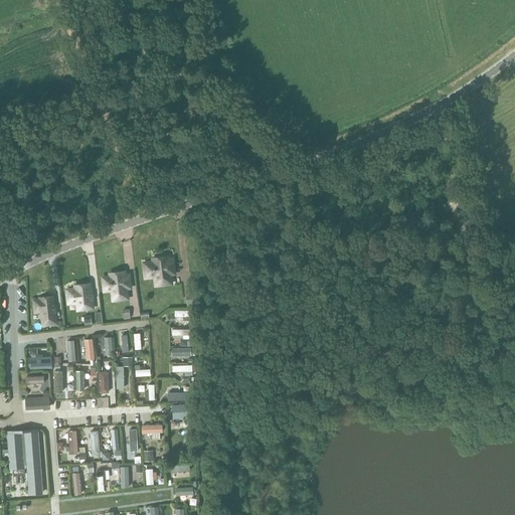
[(154,271),(155,281),(171,279),(168,256),(153,259),(154,268),(153,268),(153,271),(154,271)]
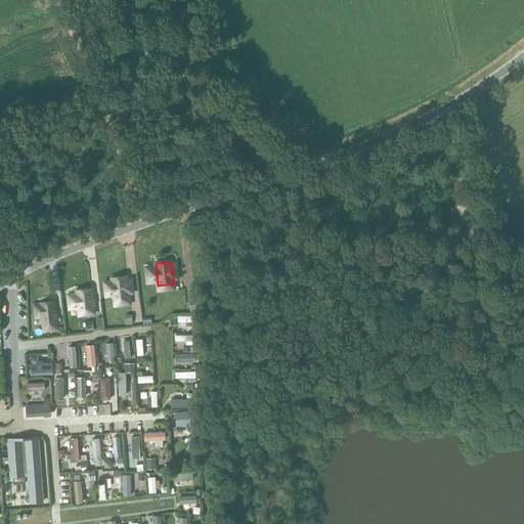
[(113,290),(114,300),(129,298),(127,276),(112,278),(113,288),(112,288),(112,290),(113,290)]
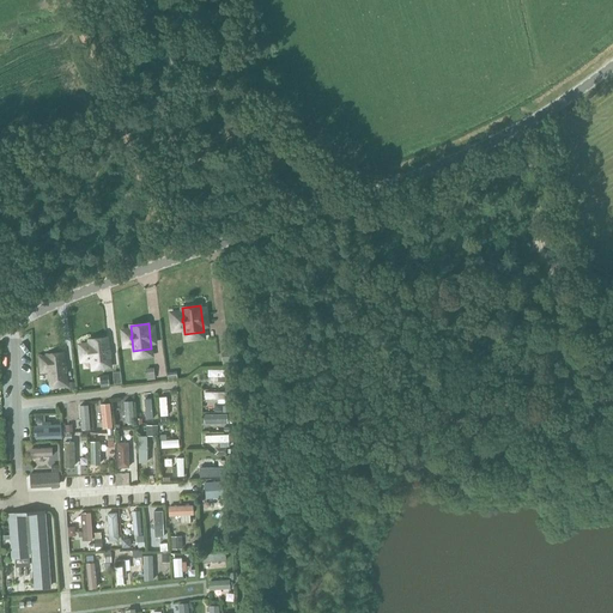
[(109,368),(110,366),(107,338),(89,340),(92,369),(93,369),(93,364),(109,362),(109,368)]
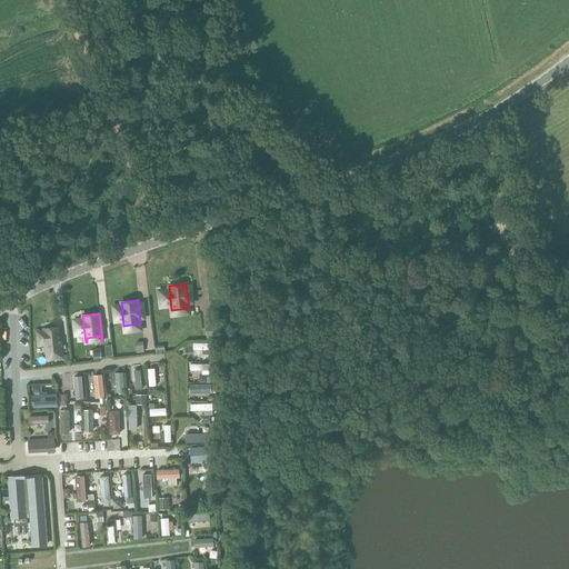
[(58,327),(43,329),(47,355),(61,353),(58,327)]
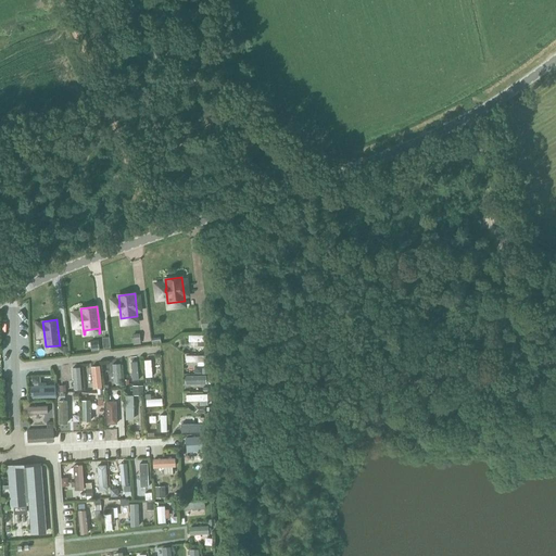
[(198,346),(207,346),(207,336),(189,336),(189,342),(198,342),(198,346)]
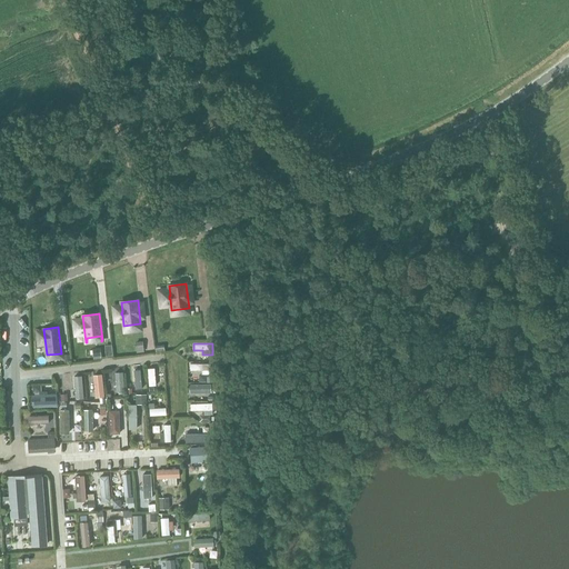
[(210,375),(210,365),(191,363),(190,370),(202,370),(202,375),(210,375)]
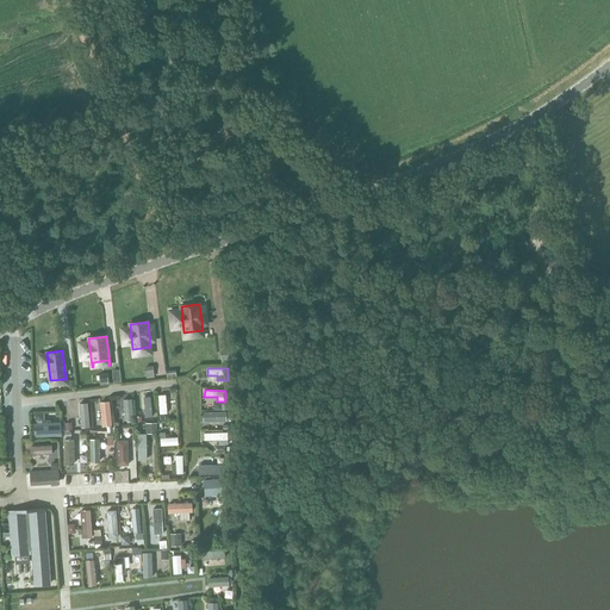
[(132,399),(124,400),(125,421),(134,421),(132,399)]
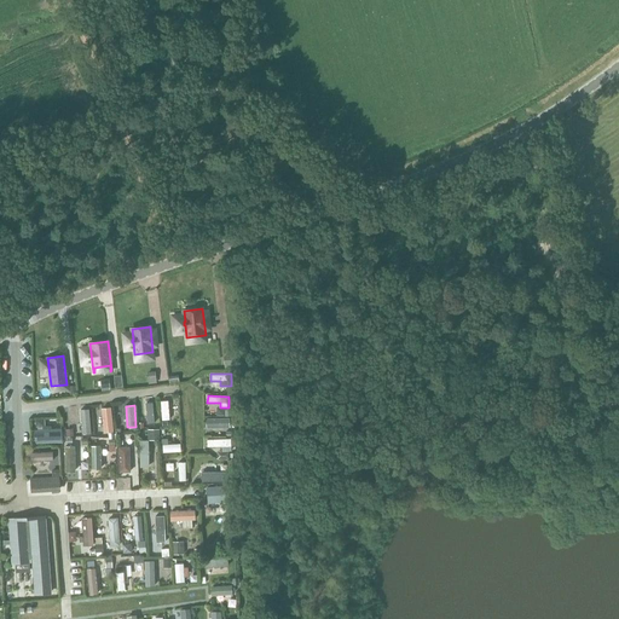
[(111,408),(102,409),(104,433),(114,432),(111,408)]
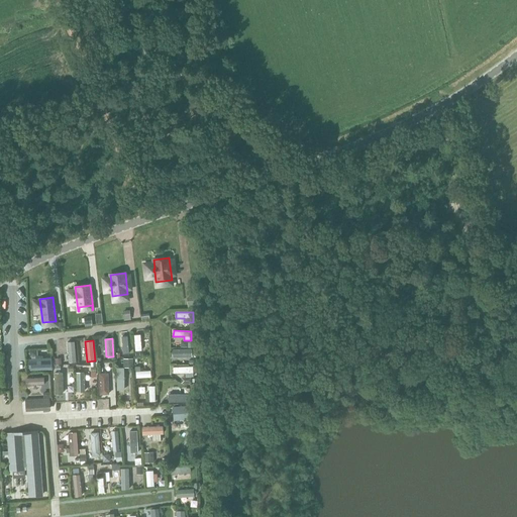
[(75,341),(67,342),(69,363),(76,363),(75,341)]
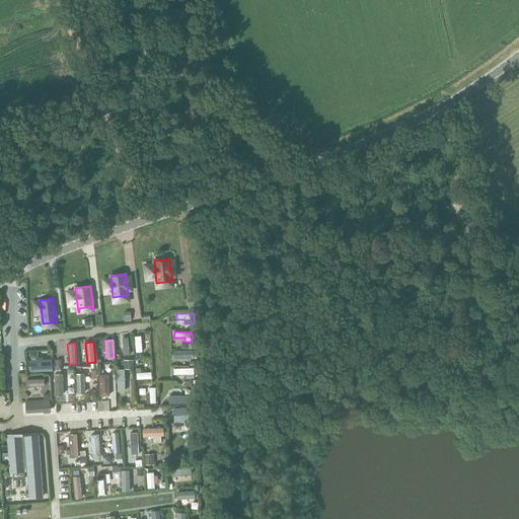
[(28,372),(52,371),(52,359),(28,360),(28,372)]
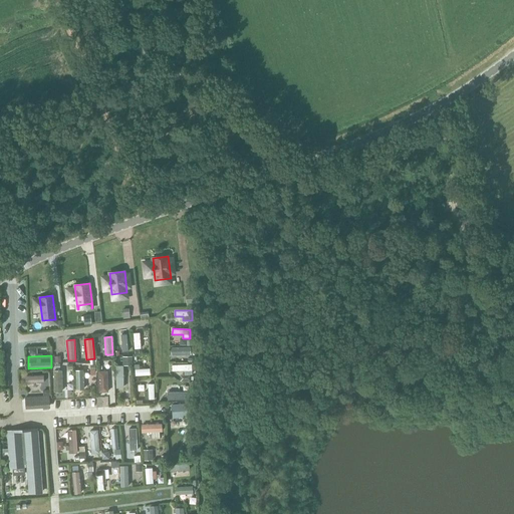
[(64,368),(56,368),(56,389),(62,389),(61,376),(64,376),(64,368)]
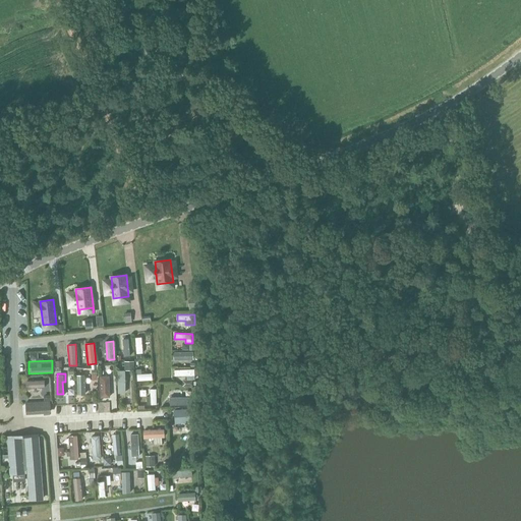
[(101,397),(109,397),(109,377),(101,377),(101,397)]
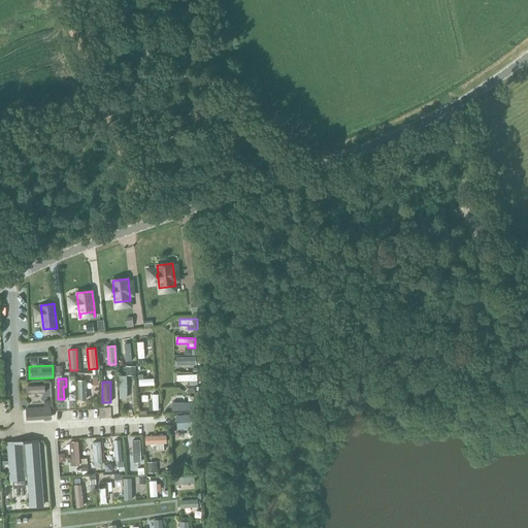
[(35,394),(35,400),(46,400),(45,385),(38,385),(38,394),(35,394)]
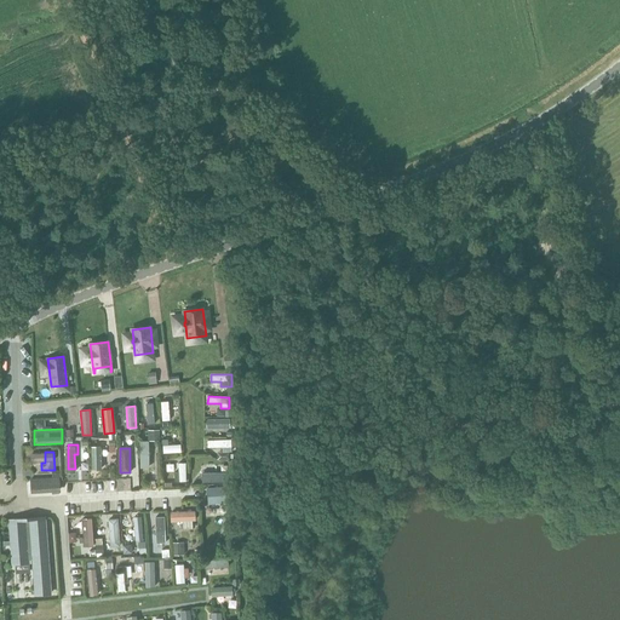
[(174,482),(187,482),(185,463),(178,464),(179,472),(174,472),(174,482)]
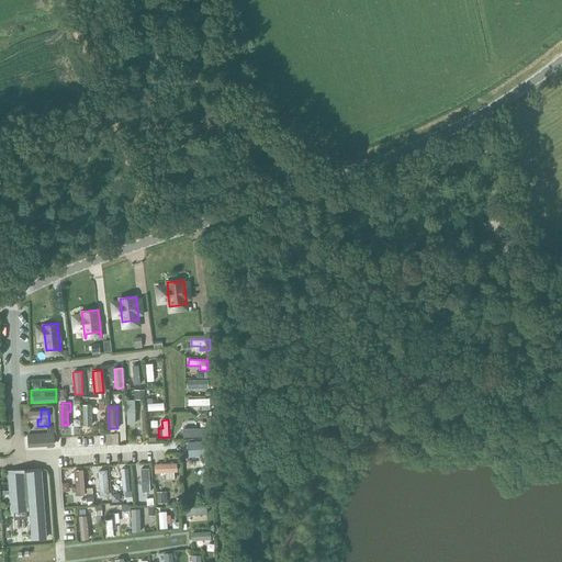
[(208,428),(182,429),(183,437),(208,437),(208,428)]
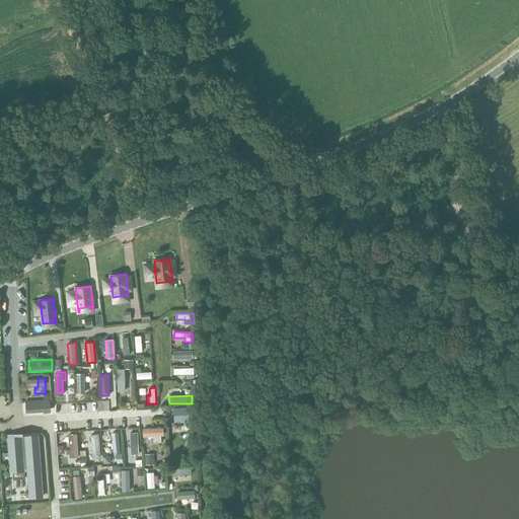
[(50,399),(25,401),(25,414),(51,412),(50,399)]
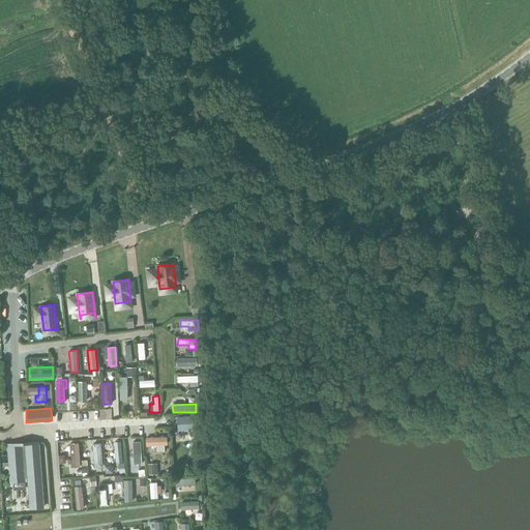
[(90,409),(74,410),(75,418),(91,417),(90,409)]
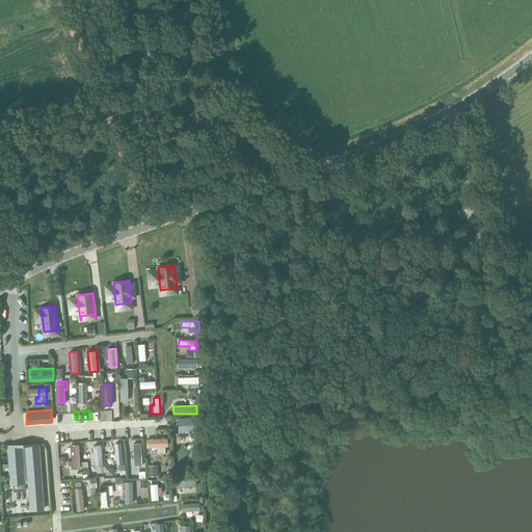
[(72,421),(71,411),(58,414),(59,423),(72,421)]
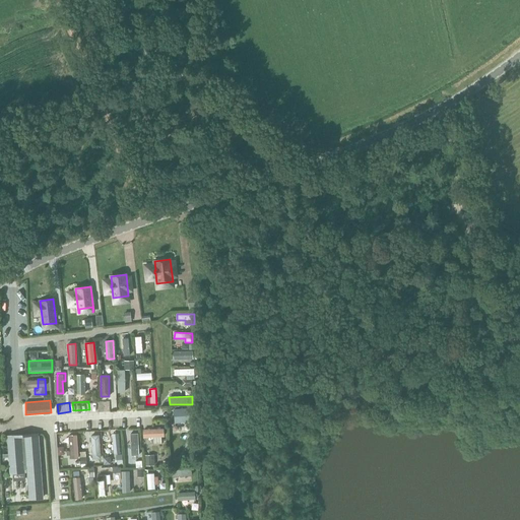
[(194,408),(174,409),(175,421),(195,420),(194,408)]
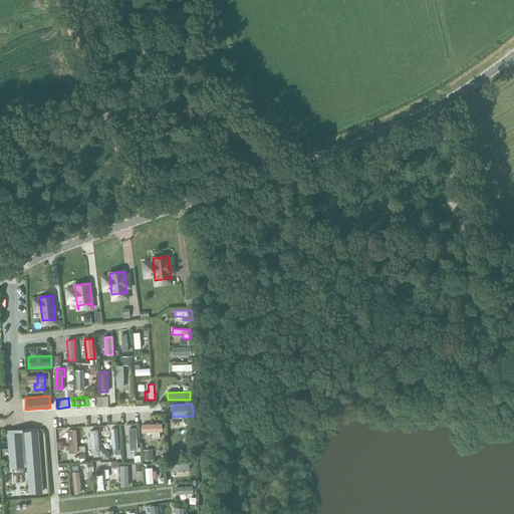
[(162,424),(142,425),(142,433),(162,432),(162,424)]
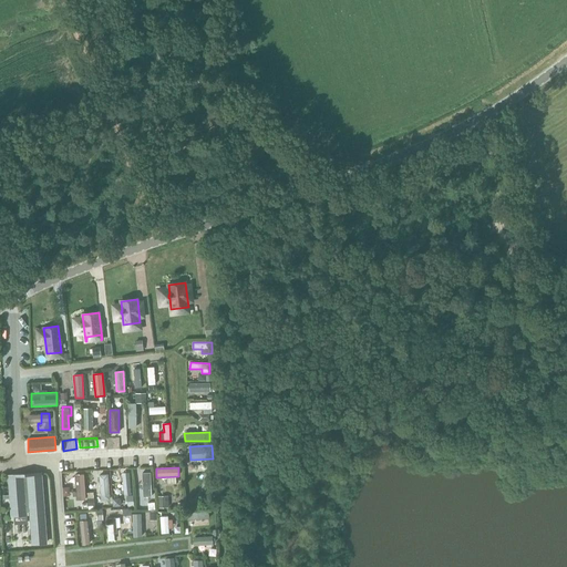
[(120,491),(133,490),(131,472),(117,473),(120,491)]
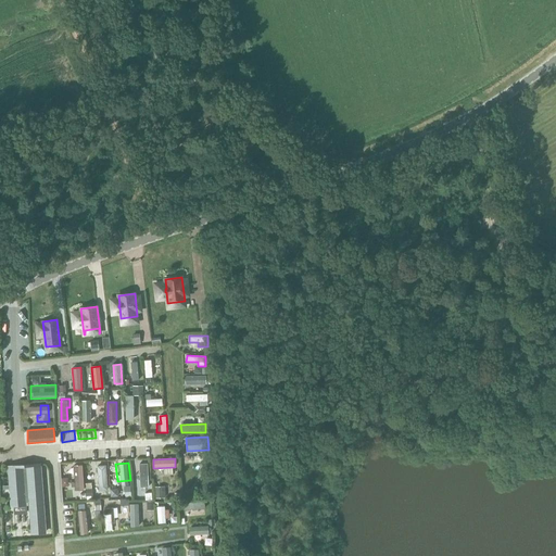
[(100,475),(96,476),(97,482),(108,481),(105,465),(99,465),(100,475)]
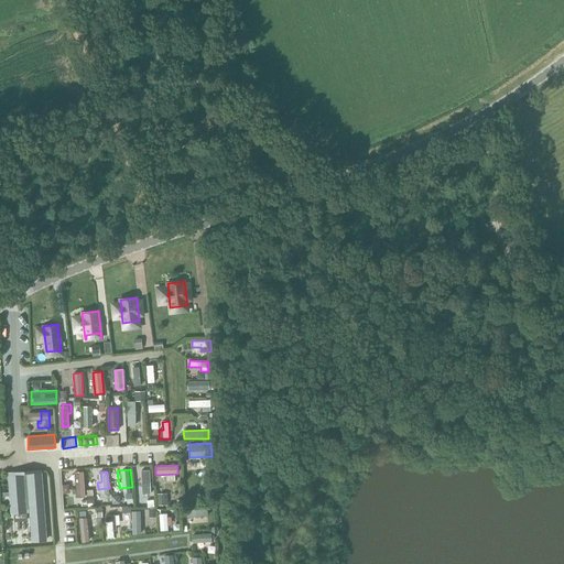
[(46,539),(41,474),(9,476),(11,512),(30,511),(32,541),(46,539)]
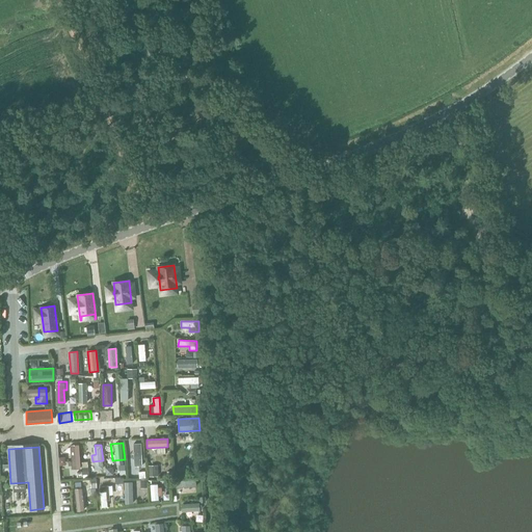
[(73,456),(69,457),(69,464),(74,464),(74,462),(80,462),(78,447),(73,448),(73,456)]
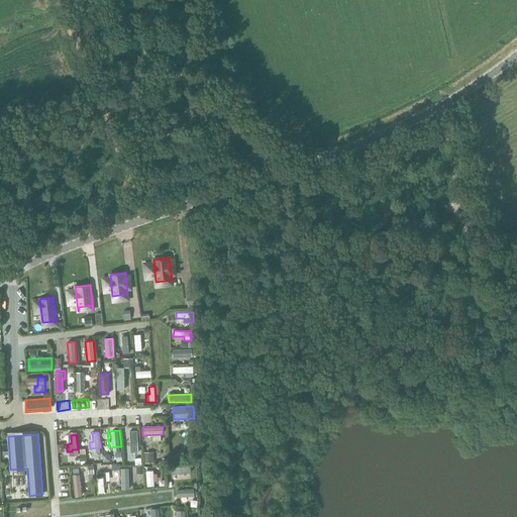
[(125,453),(138,452),(137,434),(130,434),(131,446),(125,446),(125,453)]
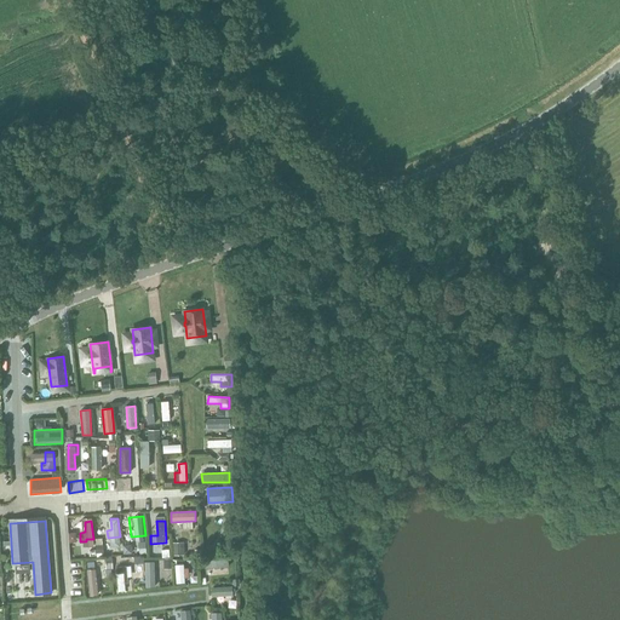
[(171,552),(183,551),(183,539),(171,539),(171,552)]
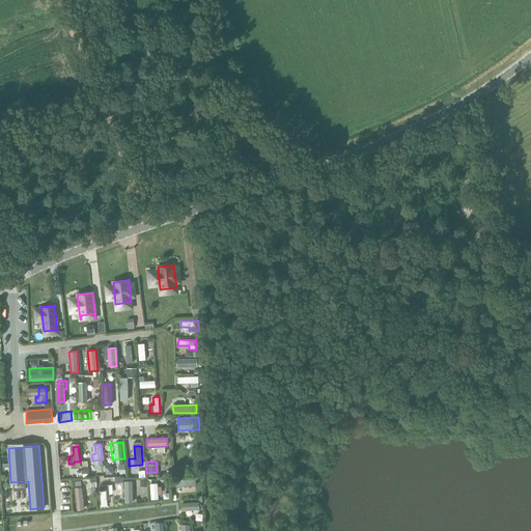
[(126,481),(124,481),(124,503),(133,502),(132,481),(126,481)]
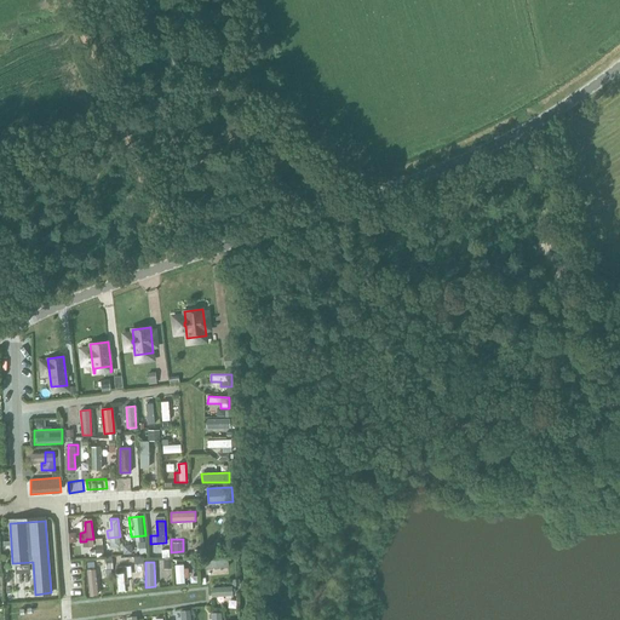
[(208,572),(216,572),(216,562),(201,562),(202,579),(208,579),(208,572)]
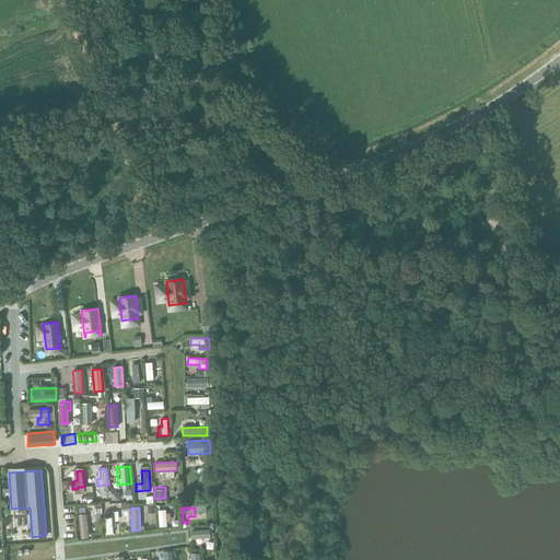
[(210,531),(191,532),(191,538),(203,537),(205,540),(209,539),(209,537),(210,537),(210,531)]
